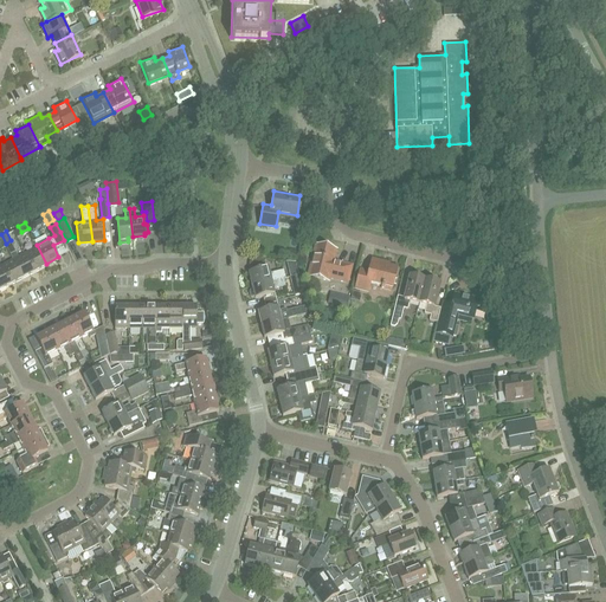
[(347,279),(350,263),(333,259),(335,247),(316,243),(309,272),(328,277),(329,274),(347,279)]
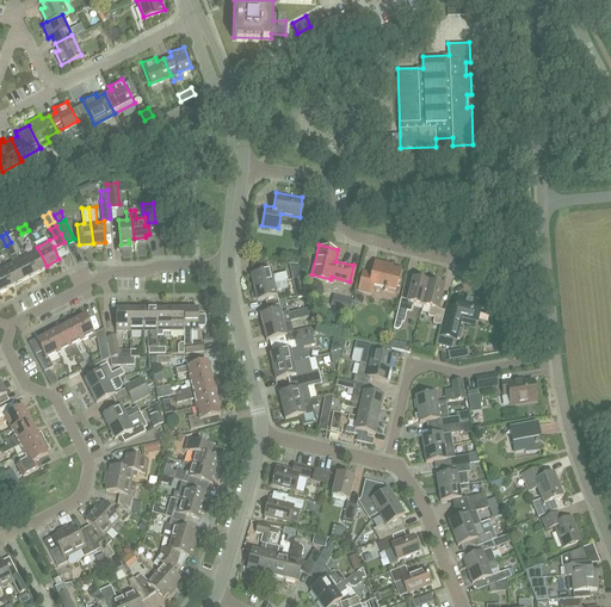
[(25,253),(35,272),(47,266),(37,247),(25,253)]
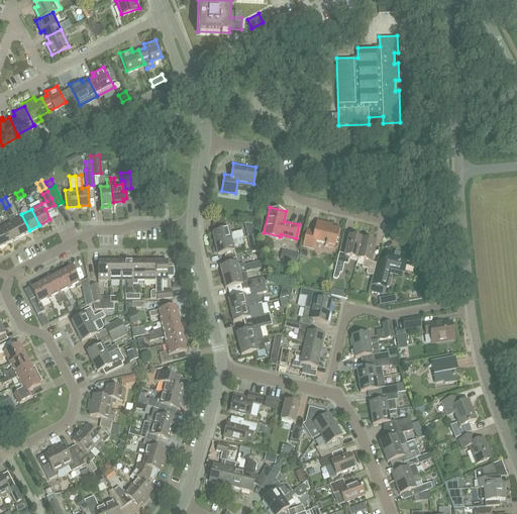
[(19,235),(29,230),(21,214),(15,217),(13,213),(8,215),(10,219),(19,235)]
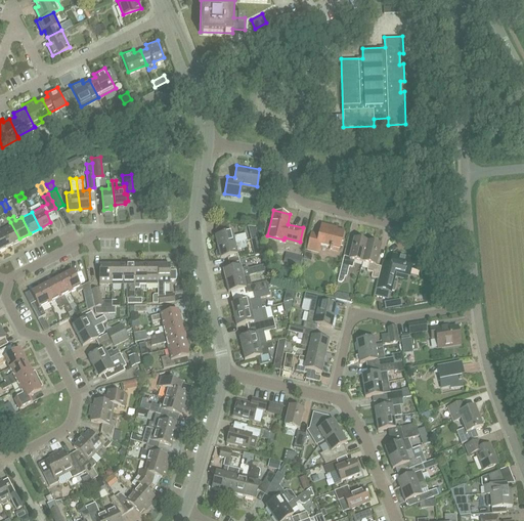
[(227,228),(228,222),(216,220),(215,226),(227,228)]
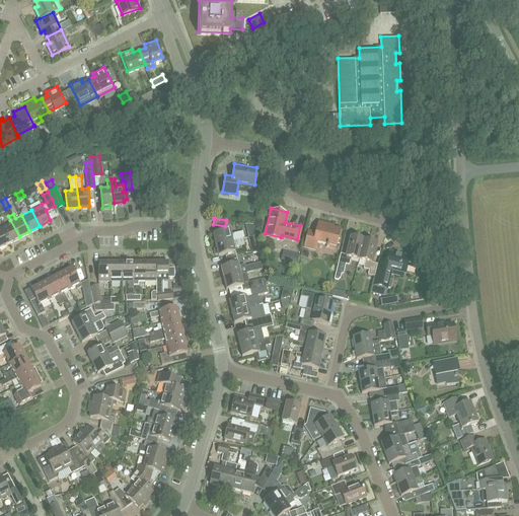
[(19,236),(10,220),(0,225),(8,241),(19,236)]
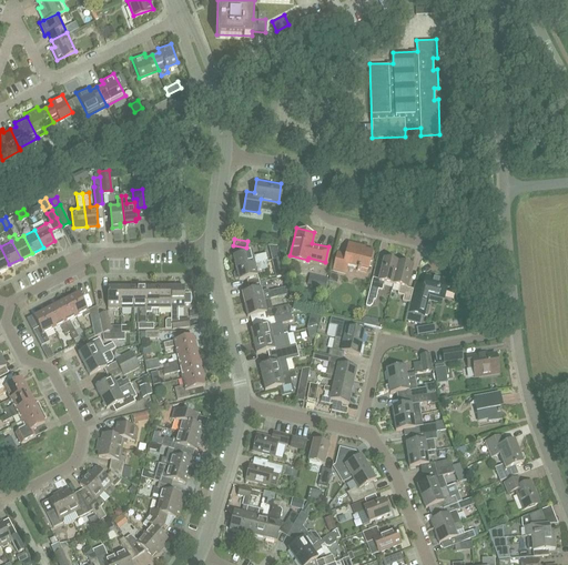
[(367,268),(372,249),(359,245),(359,243),(348,241),(346,252),(337,250),(333,268),(345,271),(346,263),(357,265),(357,268),(366,270),(366,268),(367,268)]
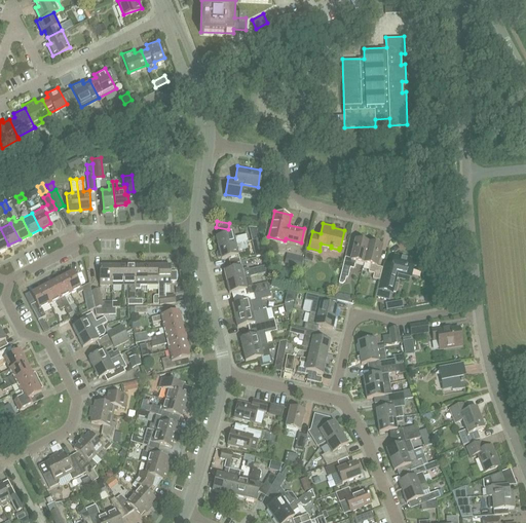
[(0,249),(8,245),(0,228),(0,249)]
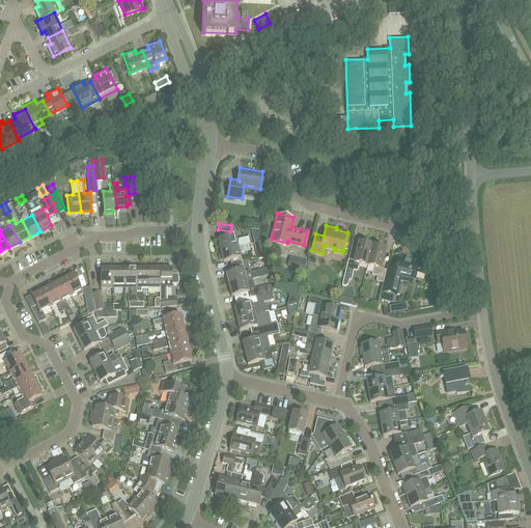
[(236,238),(235,232),(218,237),(220,248),(248,242),(250,241),(249,234),(236,238)]
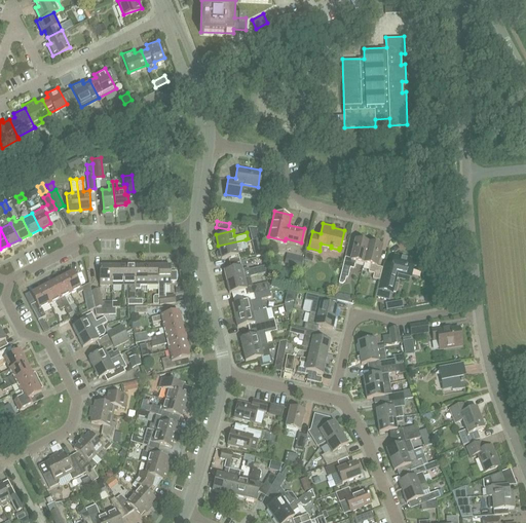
[(261,247),(259,236),(251,238),(253,248),(261,247)]
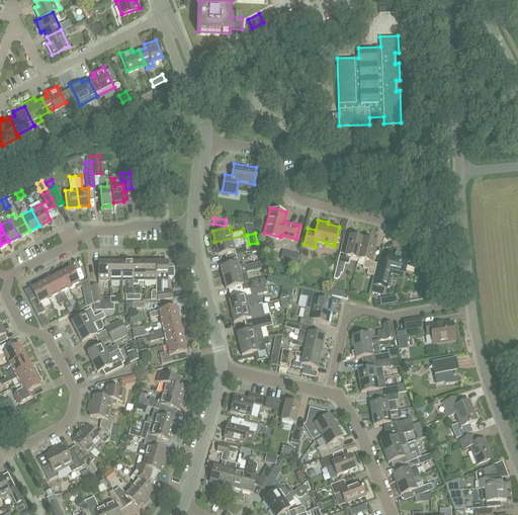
[(358,257),(362,237),(350,234),(345,256),(339,254),(333,276),(337,277),(340,274),(341,270),(342,271),(345,261),(348,262),(350,255),(358,257)]
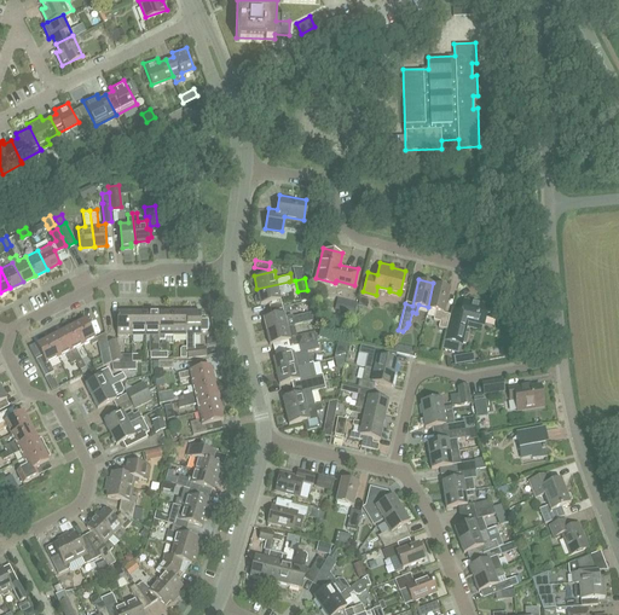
[(259,301),(260,302),(281,297),(279,293),(291,290),(289,282),(256,289),(258,293),(256,294),(255,295),(256,300),(258,301),(259,301)]
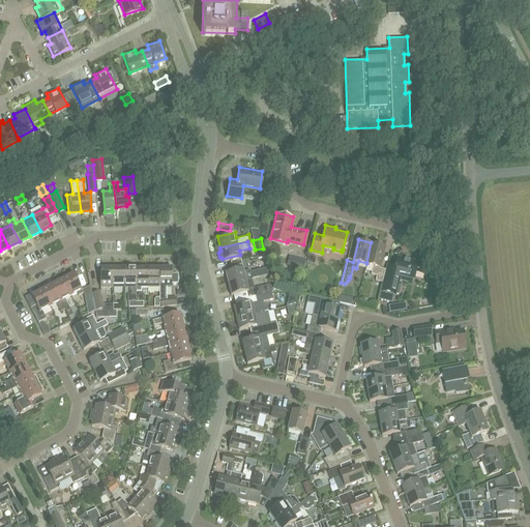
[(382,280),(385,267),(379,266),(384,246),(371,242),(366,263),(373,264),(371,271),(377,273),(376,277),(382,280)]
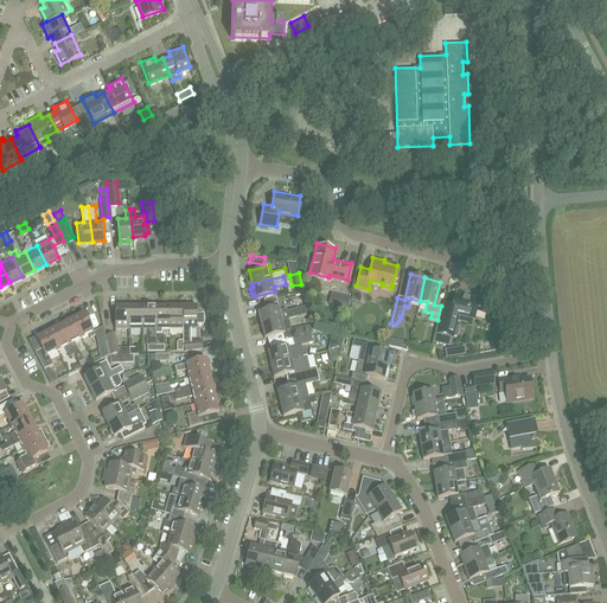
[(443,301),(434,339),(448,342),(451,334),(453,334),(453,333),(457,334),(459,325),(455,324),(458,312),(473,316),(477,302),(480,303),(483,294),(473,292),(473,295),(455,292),(453,303),(443,301)]
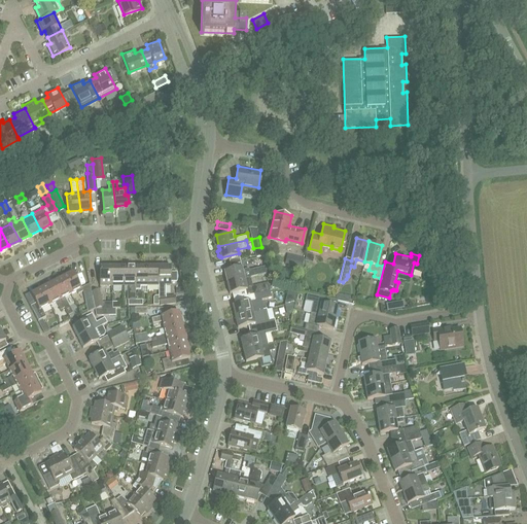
[(128,264),(124,264),(124,283),(135,282),(135,264),(134,264),(134,263),(128,263),(128,264)]
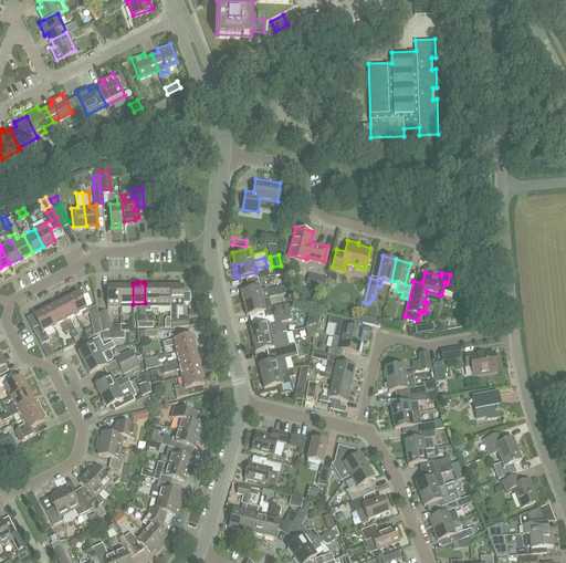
[(133,283),(119,284),(119,304),(133,304),(133,283)]
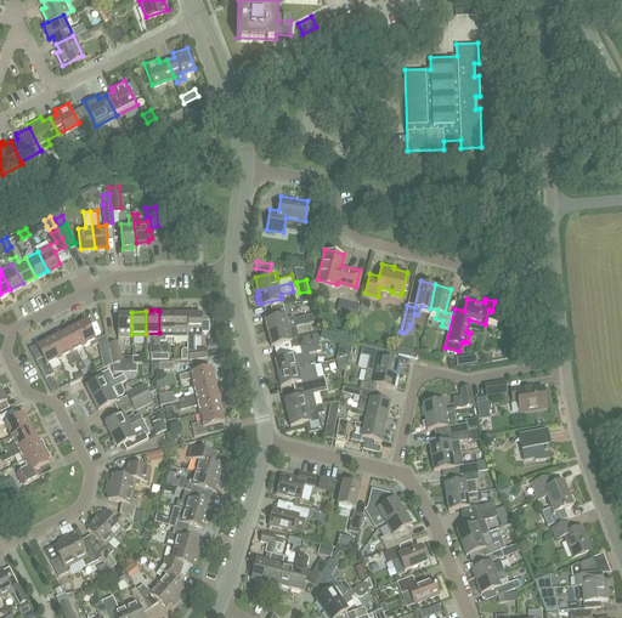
[(165,333),(174,333),(174,311),(159,311),(159,333),(159,339),(167,339),(165,333)]
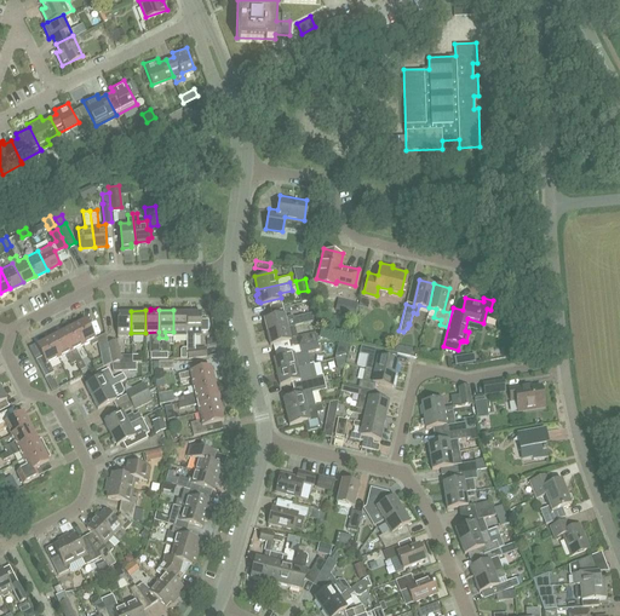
[(187,332),(187,310),(173,310),(173,332),(185,332),(187,332)]
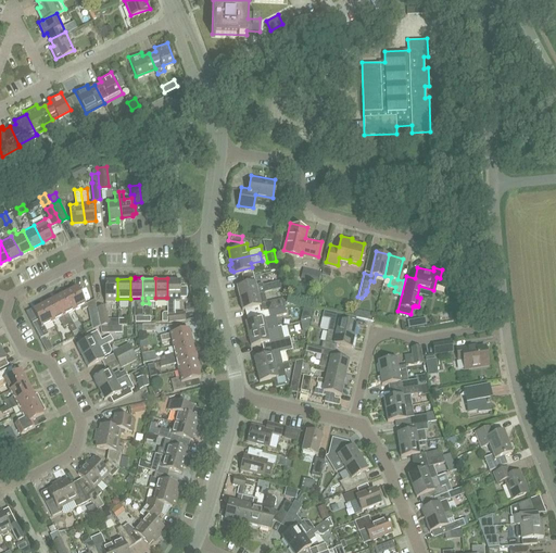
[(167,298),(167,310),(167,311),(174,310),(174,298),(180,298),(180,294),(186,294),(186,285),(180,285),(180,278),(167,278),(167,298)]
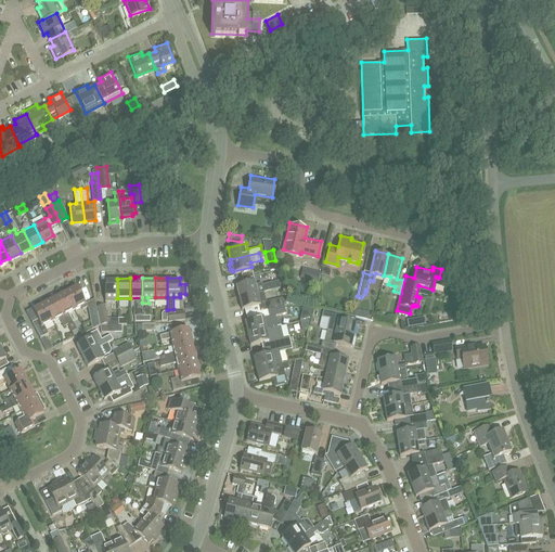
[(281,285),(280,278),(263,282),(261,280),(257,281),(257,283),(256,284),(255,279),(235,283),(239,295),(263,290),(281,285)]
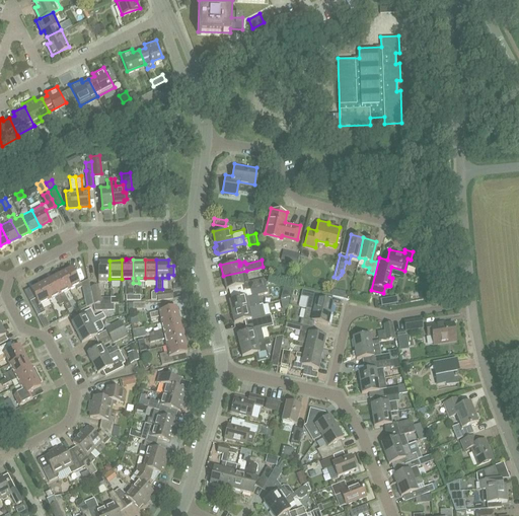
[(109,279),(109,261),(98,261),(98,279),(109,279)]
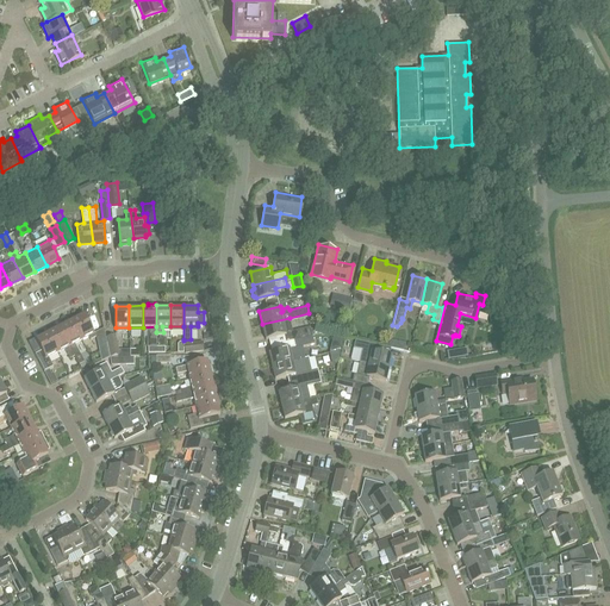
[(85,312),(72,318),(81,337),(89,333),(91,337),(95,333),(85,312)]
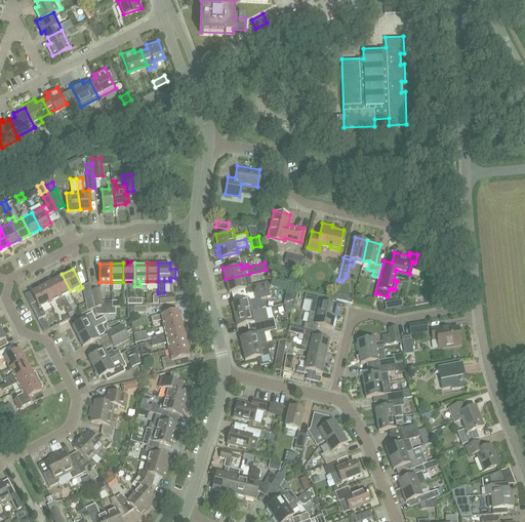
[(62,274),(51,279),(65,304),(69,302),(65,293),(70,290),(62,274)]
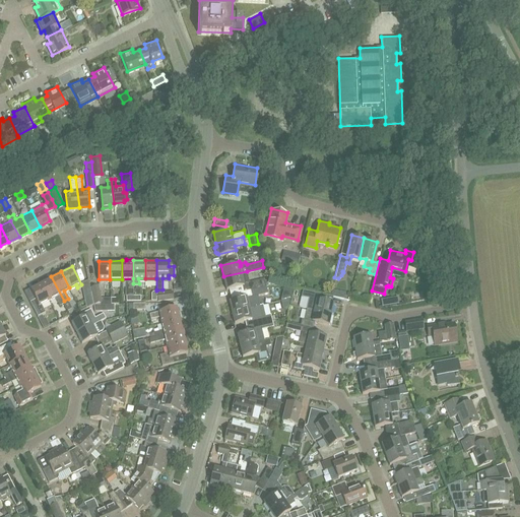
[(244,289),(245,289),(266,284),(264,276),(249,279),(247,271),(223,276),(226,287),(242,283),(244,289)]
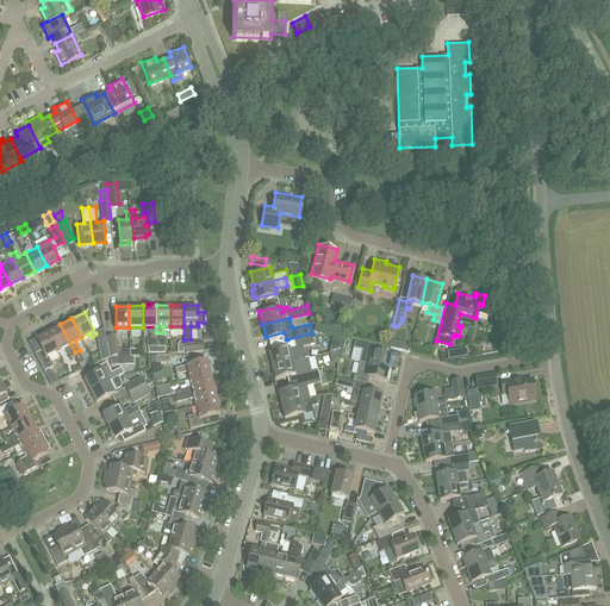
[(70,355),(75,353),(60,324),(48,331),(57,349),(64,345),(70,355)]
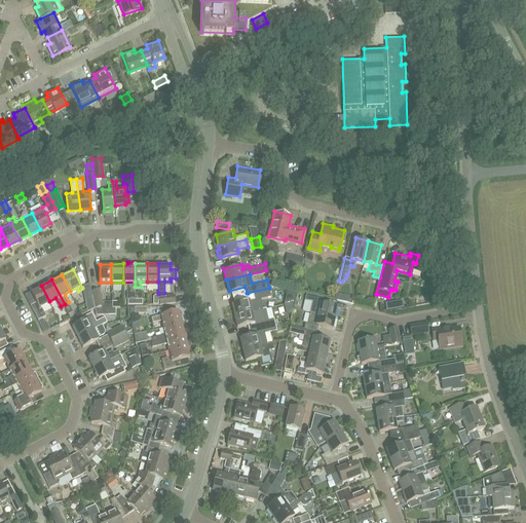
[(49,301),(41,286),(31,291),(35,299),(30,302),(38,319),(46,313),(42,305),(49,301)]
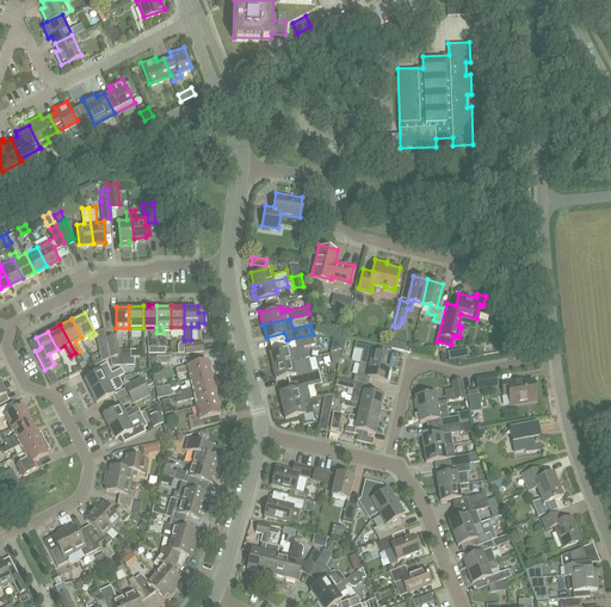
[(119,353),(115,333),(106,335),(111,354),(119,353)]
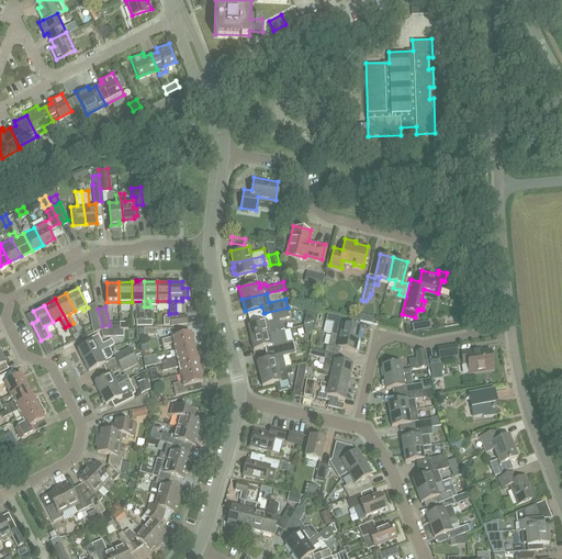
[(288,308),(265,313),(266,319),(247,323),(250,335),(281,327),(278,317),(290,314),(288,308)]
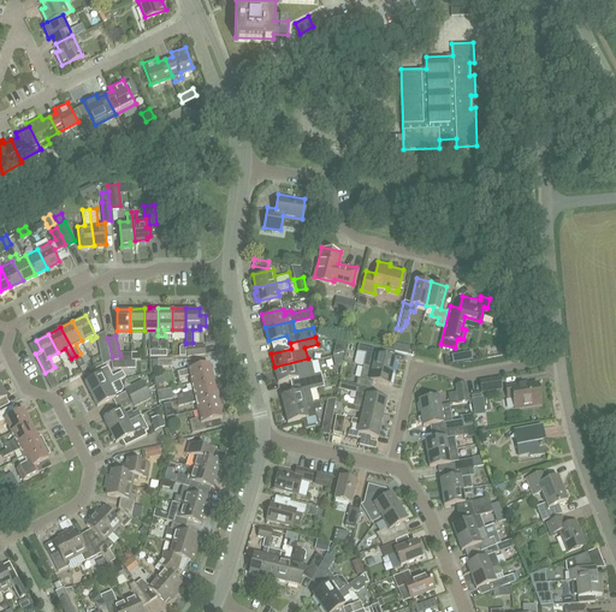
[(193,343),(185,344),(185,346),(187,354),(205,350),(203,342),(193,343)]
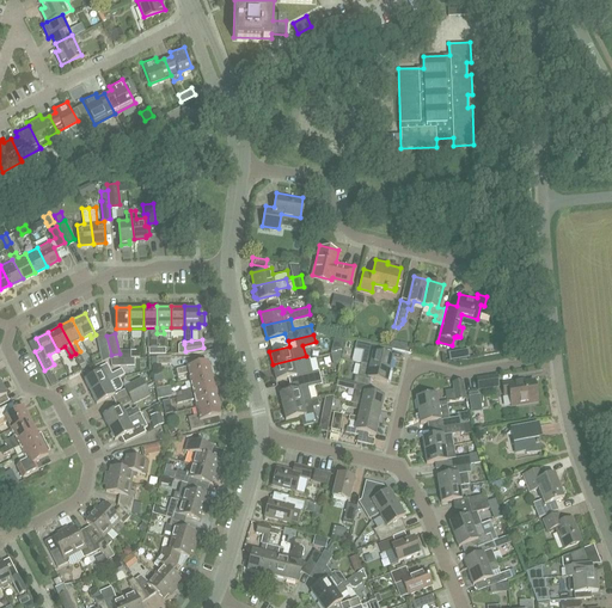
[(110,355),(108,341),(99,345),(102,360),(110,355)]
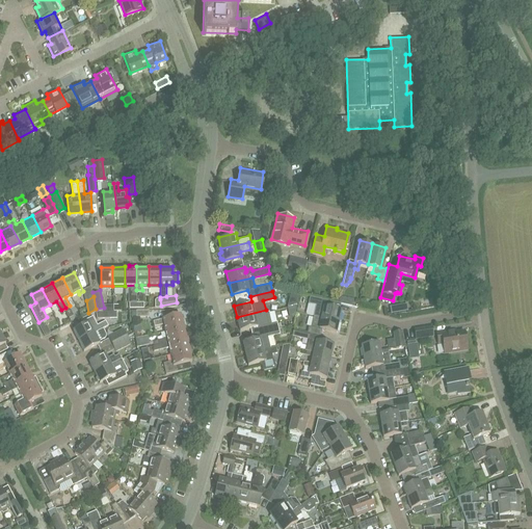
[(316,302),(314,314),(339,319),(341,308),(330,306),(331,299),(323,298),(322,305),(316,302)]
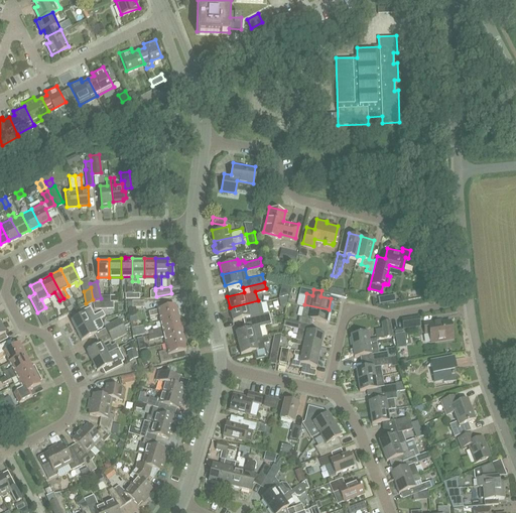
[(260,300),(258,300),(230,307),(233,318),(250,314),(248,308),(261,305),(260,300)]
